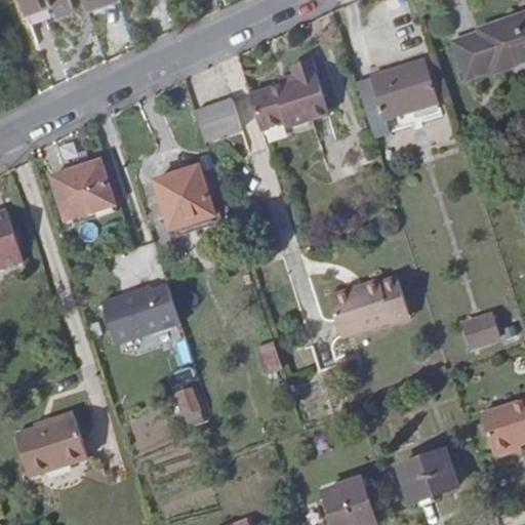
[(80,9),(77,0),(27,0),(33,13),(59,4),(64,15),(80,9)]
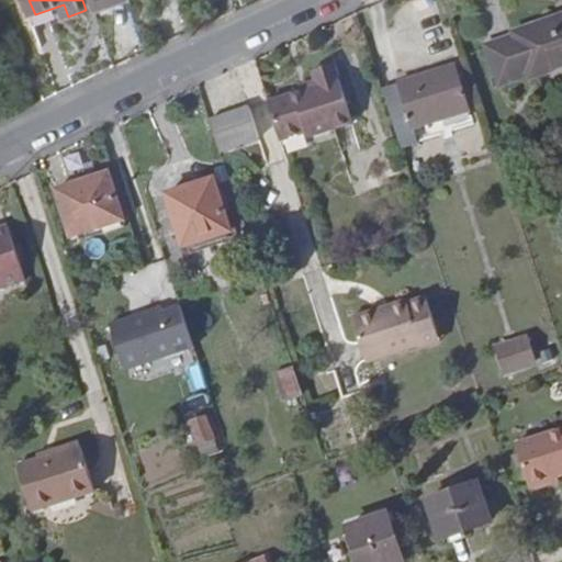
[(96,0),(103,17),(137,3),(136,0),(96,0)]
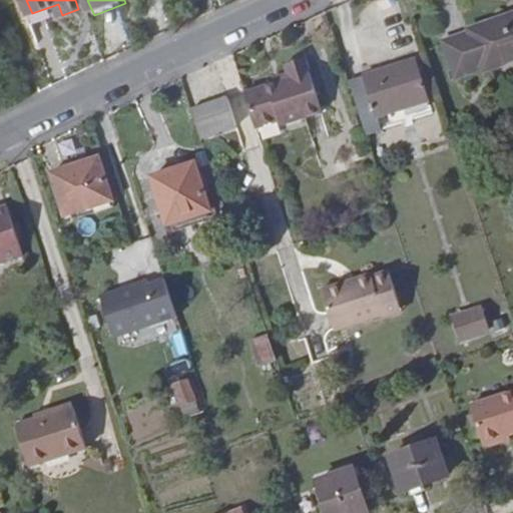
[(469,39),(465,40),(476,73),(480,72),(481,76),(512,65),(512,18),(468,34),(469,39)]
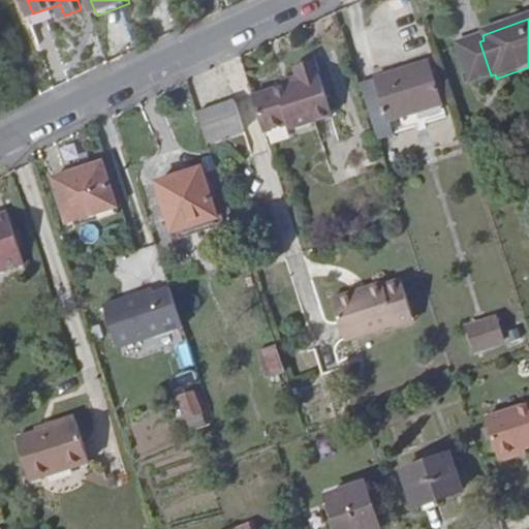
[(491,75),(479,41),(457,49),(468,83),(491,75)]
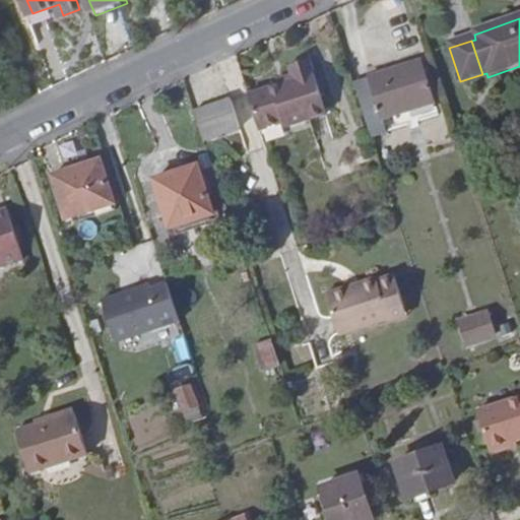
[(291,66),(309,119),(325,113),(308,60),(291,66)]
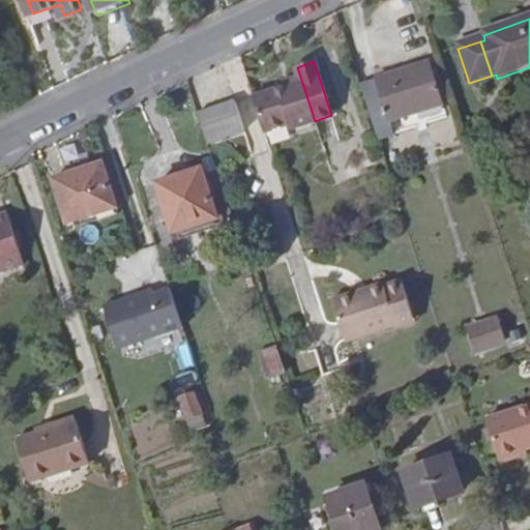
[(297,83),(283,87),(251,97),(262,134),(286,126),(286,130),(315,121),(297,67),(292,68),(295,78),(297,83)]
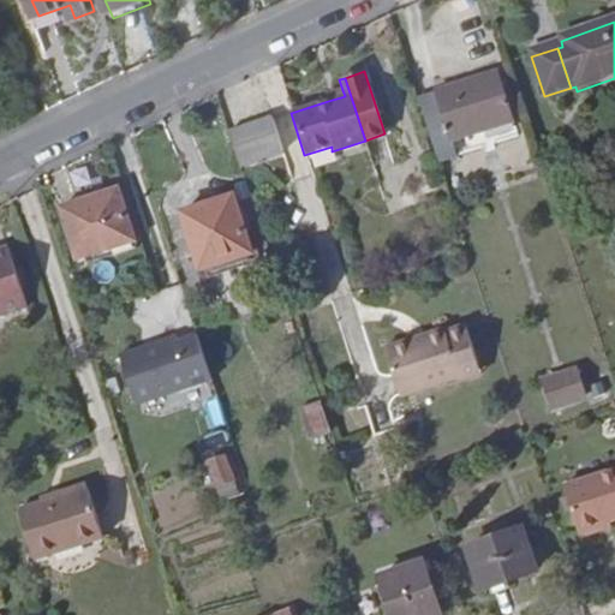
[(497,82),(475,88),(489,131),(511,124),(497,82)]
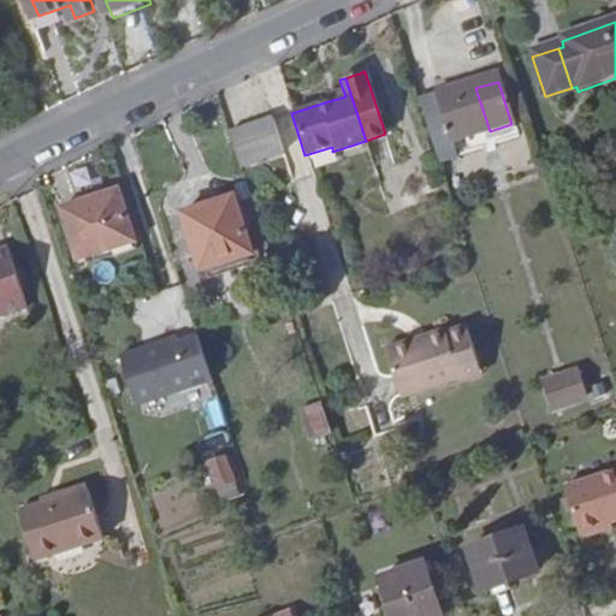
[(490,131),(475,88),(422,105),(442,169),(460,164),(454,142),(490,131)]
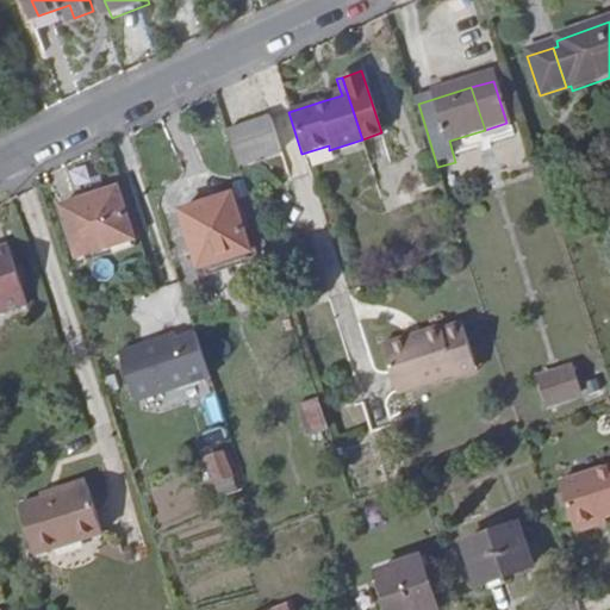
[(342,95),(340,89),(323,95),(325,100),(342,95)]
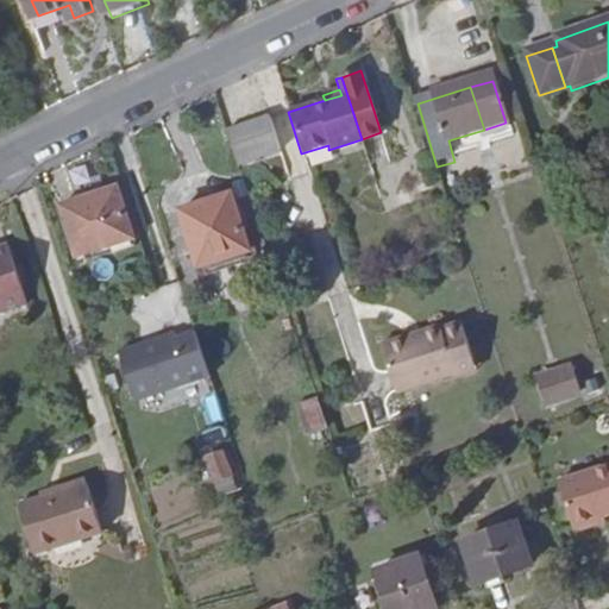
[(238,164),(280,152),(269,119),(227,132),(238,164)]
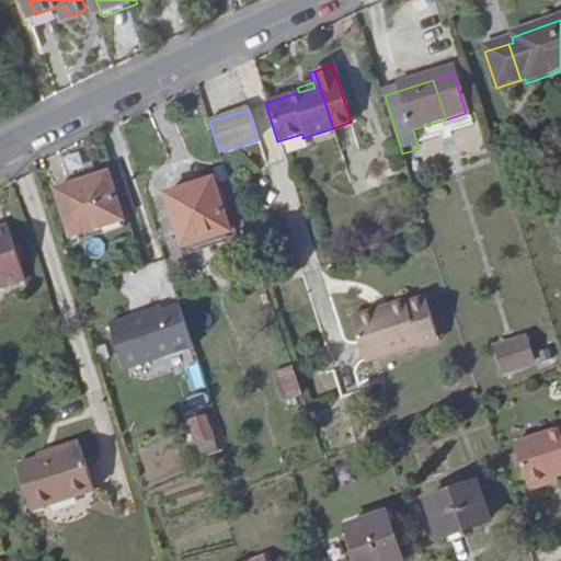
[(225,227),(227,232),(238,229),(232,209),(228,210),(225,201),(229,199),(224,181),(219,183),(216,174),(168,191),(184,240),(193,237),(225,227)]
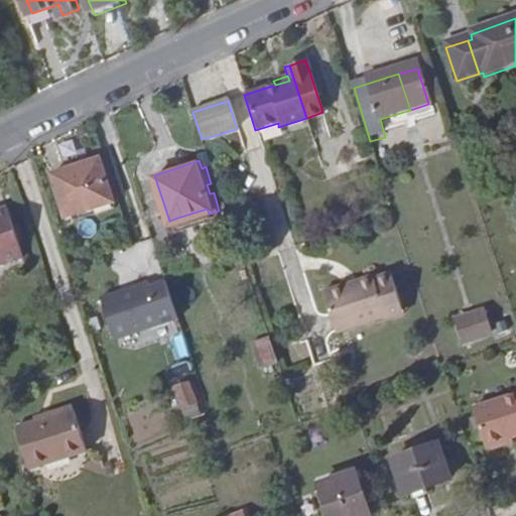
[(68,174),(81,214),(107,205),(93,165),(68,174)]
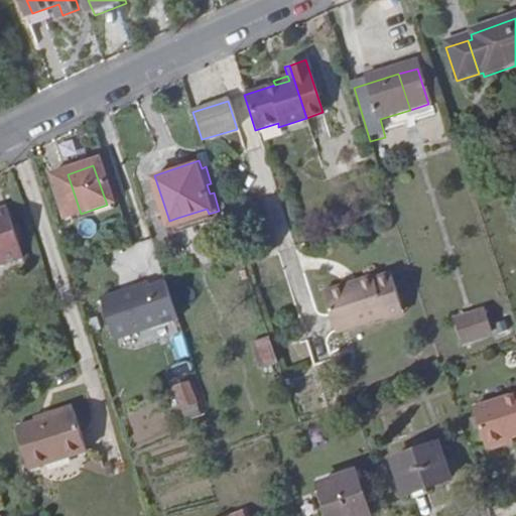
[(62,220),(81,214),(68,174),(49,180),(62,220)]
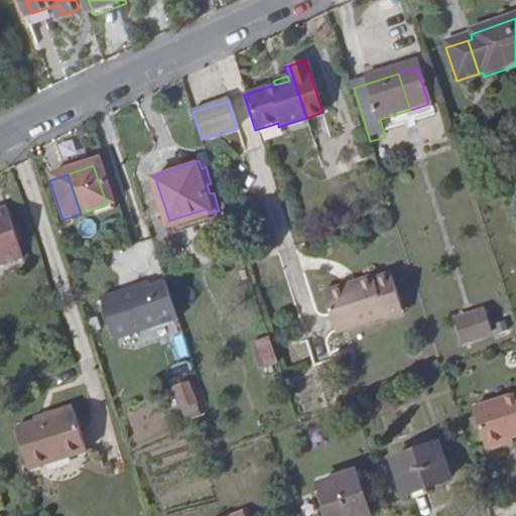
[(179,224),(209,214),(207,209),(177,218),(179,224)]
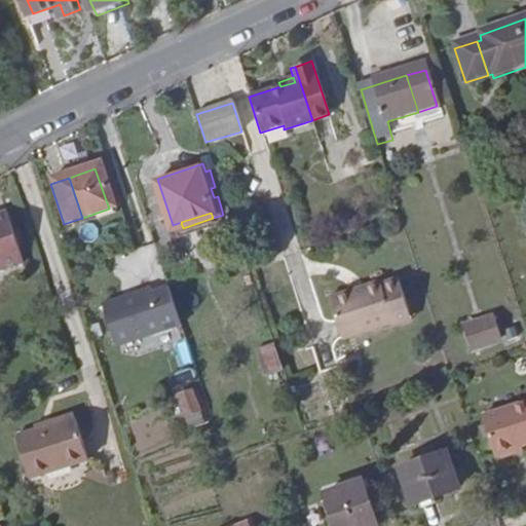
[(0,265),(13,261),(0,220),(0,265)]
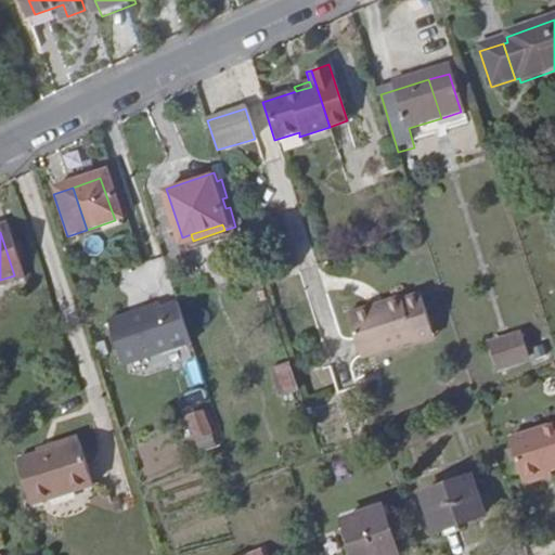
[(124,299),(171,291),(165,259),(118,269),(124,299)]
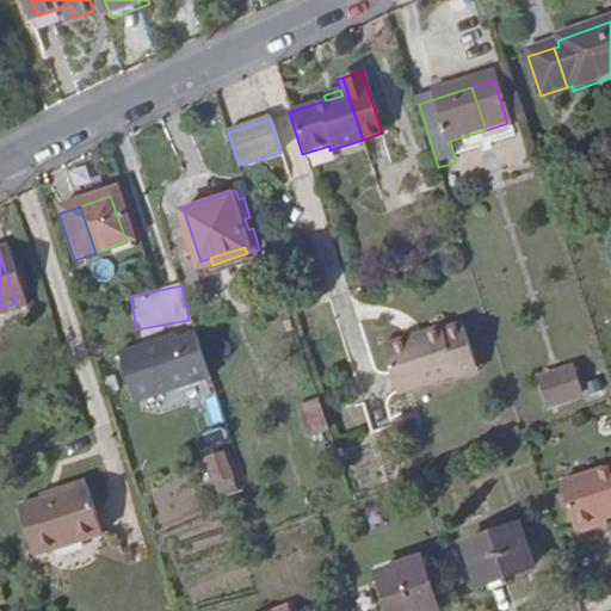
[(407,338),(406,334),(380,343),(395,392),(456,374),(450,356),(468,350),(458,321),(440,327),(439,323),(418,331),(419,334),(407,338)]
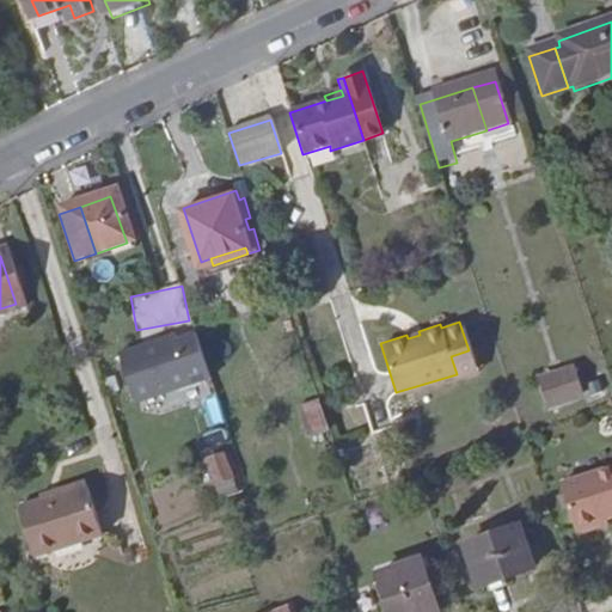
[(136,403),(212,378),(197,332),(178,338),(177,334),(120,353),(136,403)]
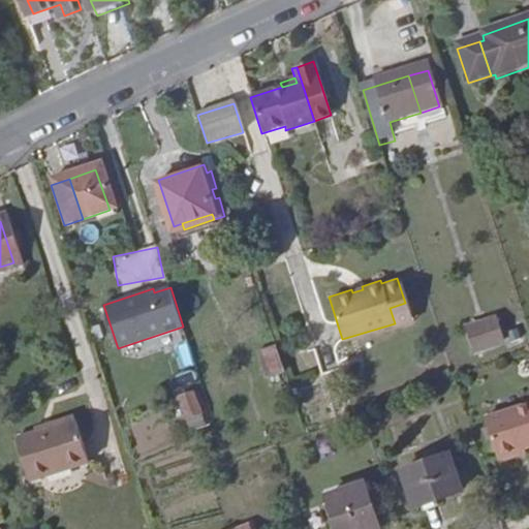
[(390,308),(395,323),(395,325),(410,320),(405,303),(390,308)]
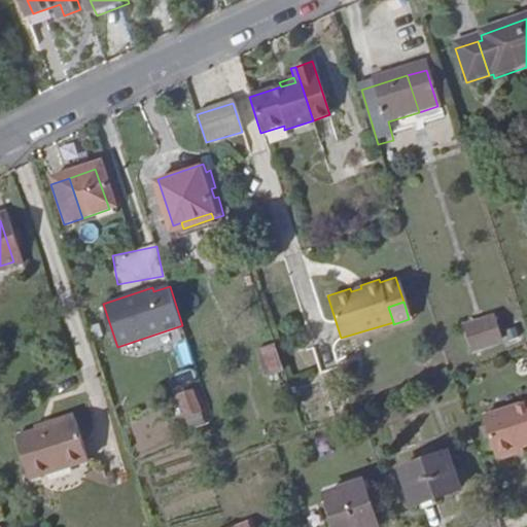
[(496,321),(488,323),(495,346),(502,344),(496,321)]
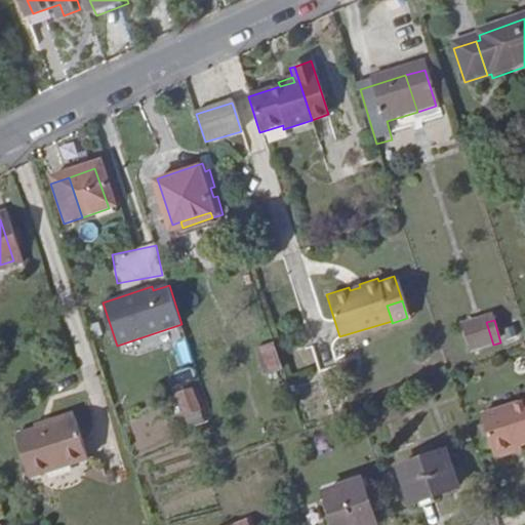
[(474,351),(493,345),(486,322),(468,328),(474,351)]
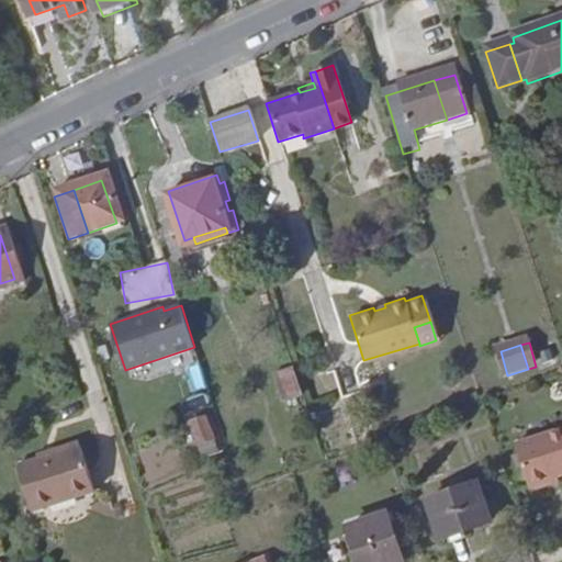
[(295,393),(285,362),(269,369),(279,397),(295,393)]
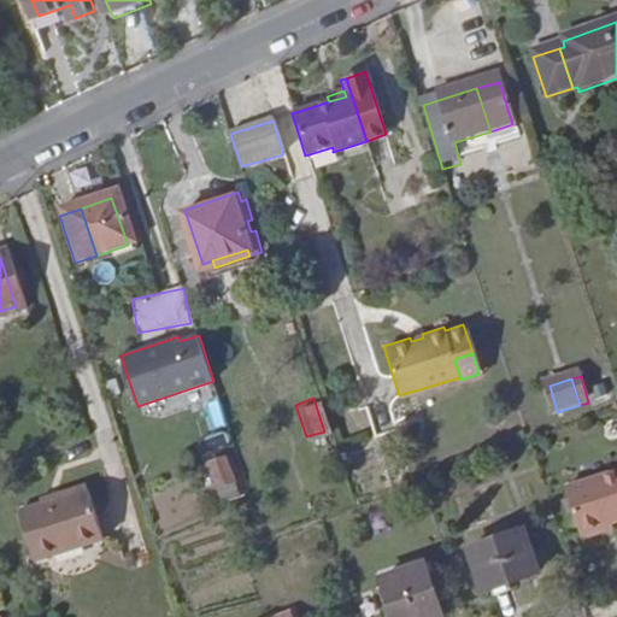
[(213,466),(223,463),(219,452),(210,456),(213,466)]
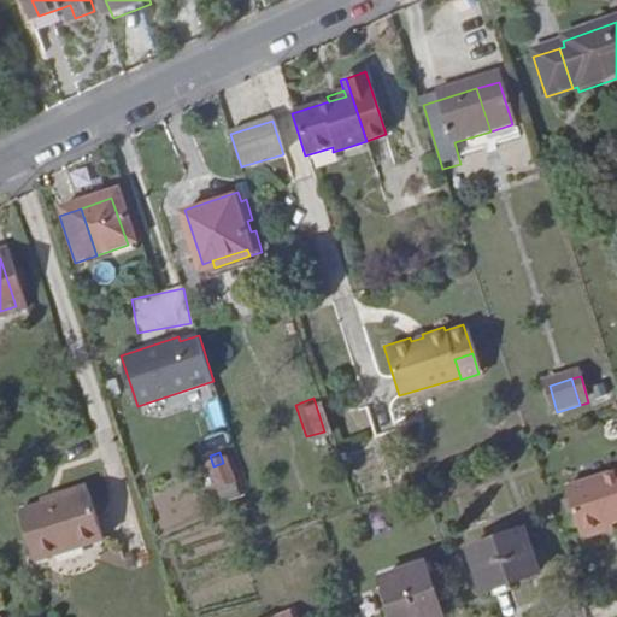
[(229,460),(223,463),(213,466),(222,488),(238,483),(229,460)]
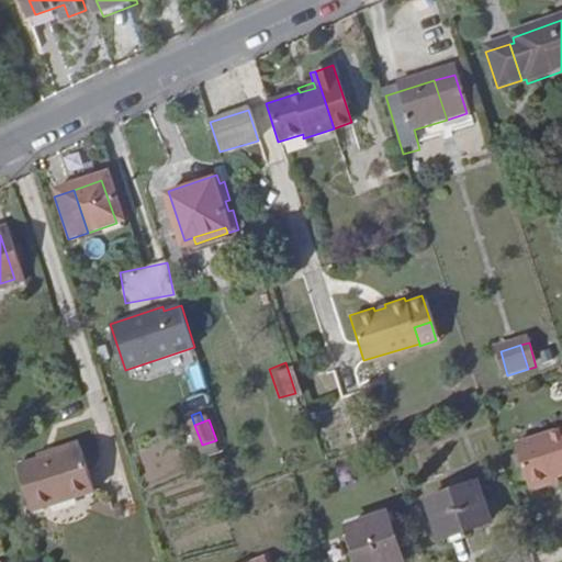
[(549,483),(558,480),(561,479),(561,436),(516,449),(529,495),(550,490),(549,483)]
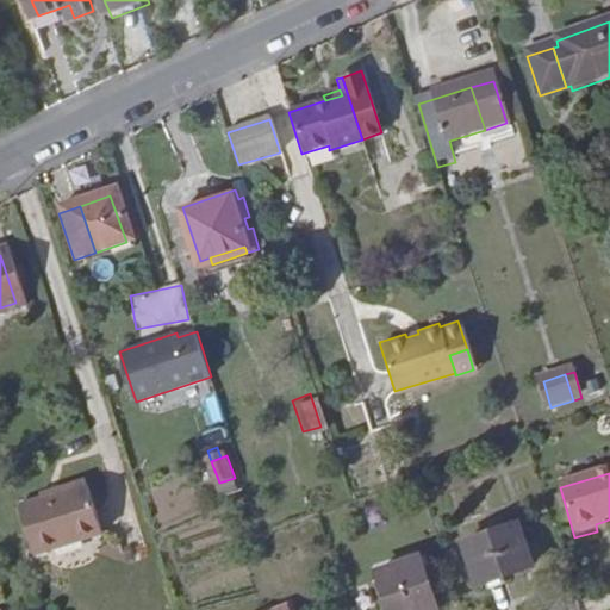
[(39,498),(42,504),(86,489),(83,481),(39,498)]
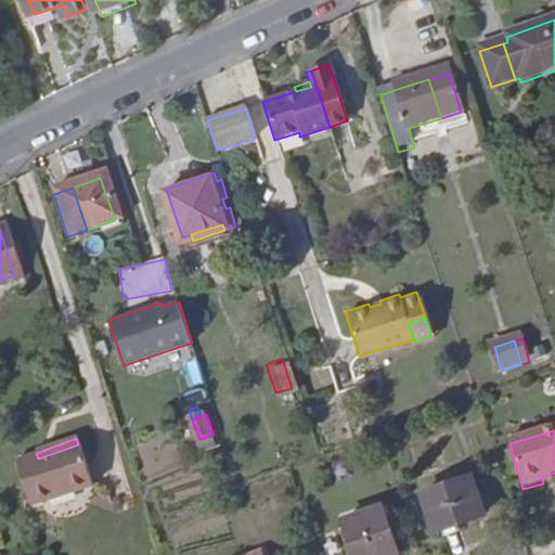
[(93,489),(78,444),(38,459),(16,467),(31,511),(93,489)]
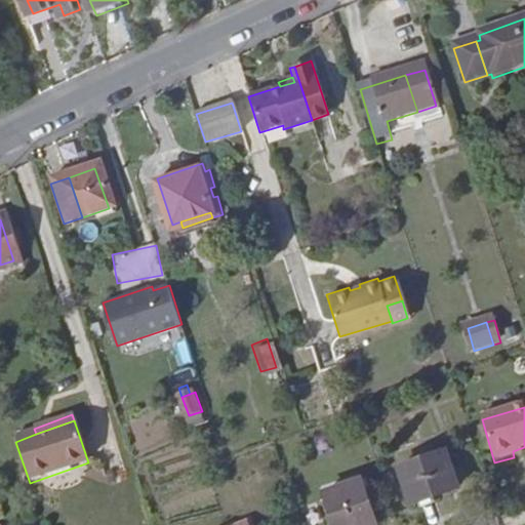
[(522,454),(521,448),(513,451),(514,457),(522,454)]
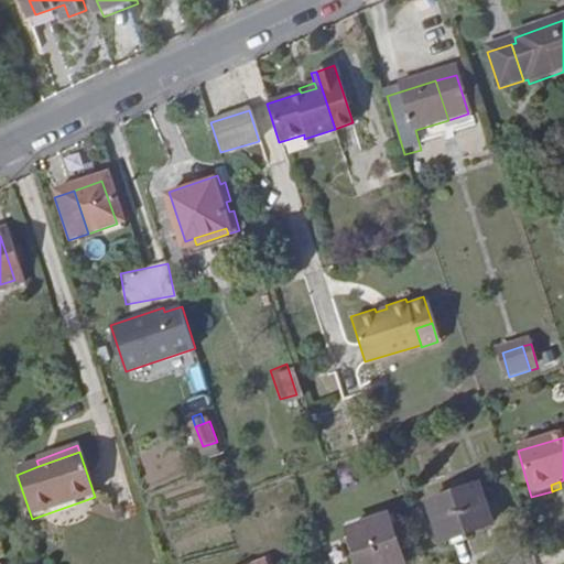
[(490,528),(477,487),(430,502),(443,543),(490,528)]
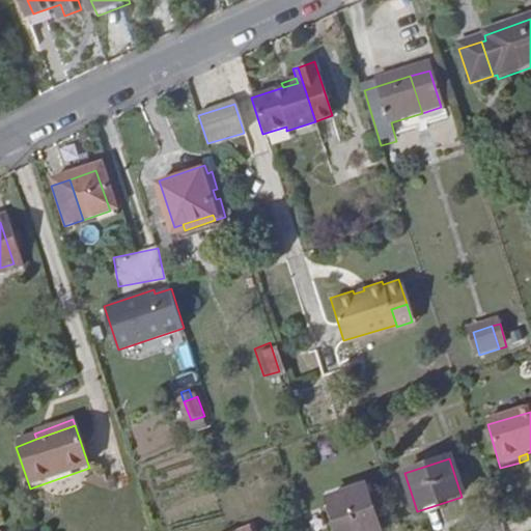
[(378,530),(364,487),(329,500),(339,530),(378,530)]
